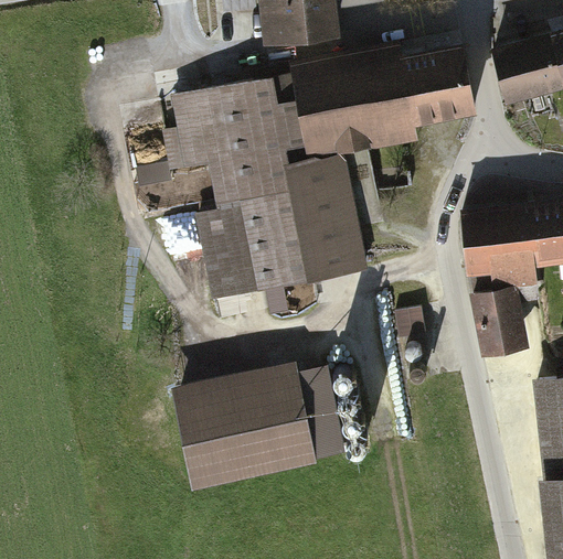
[(255,0),(262,47),(338,38),(332,0),(255,0)]
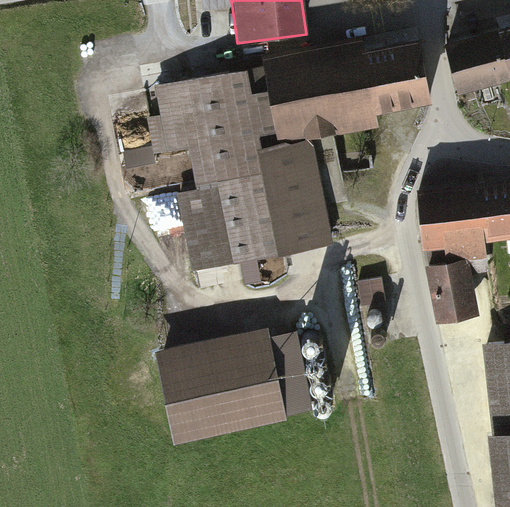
[(509,21),(492,26),(493,28),(507,82),(509,81),(509,21)]
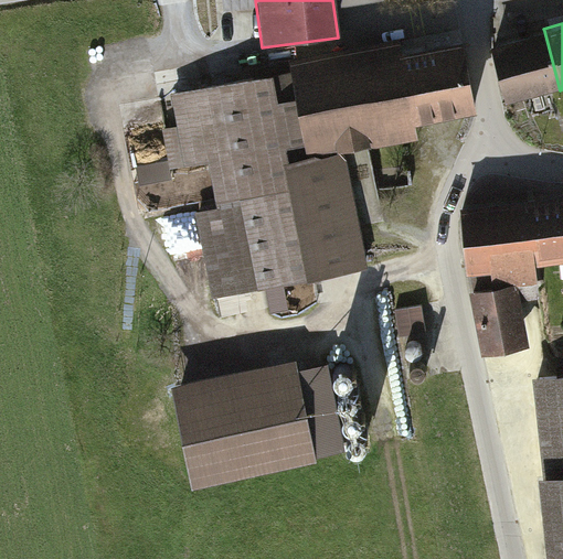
[(511,104),(560,90),(544,31),(496,44),(511,104)]
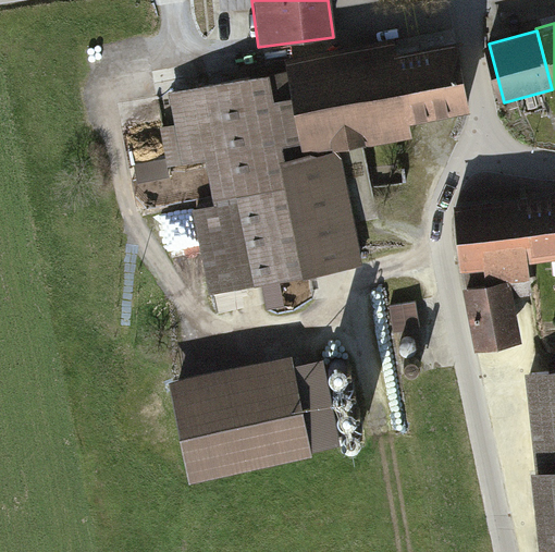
[(194,213),(209,296),(361,269),(340,146),(409,134),(407,123),(469,112),(456,40),(394,51),(393,44),(281,63),(283,73),(172,93),(179,125),(161,129),(169,171),(206,164),(213,210),(194,213)]
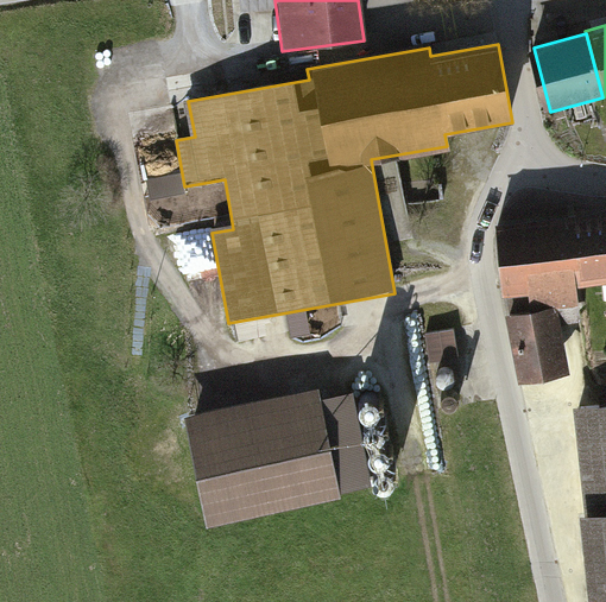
[(605,213),(497,222),(503,293),(525,291),(528,309),(575,305),(573,287),(605,284),(605,213)]
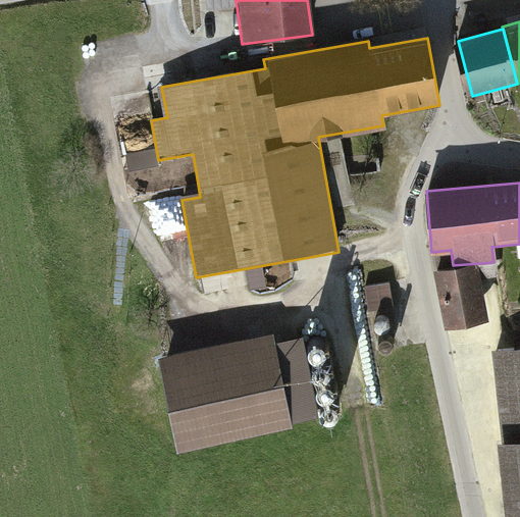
[(444,329),(486,322),(475,265),(433,272),(444,329)]
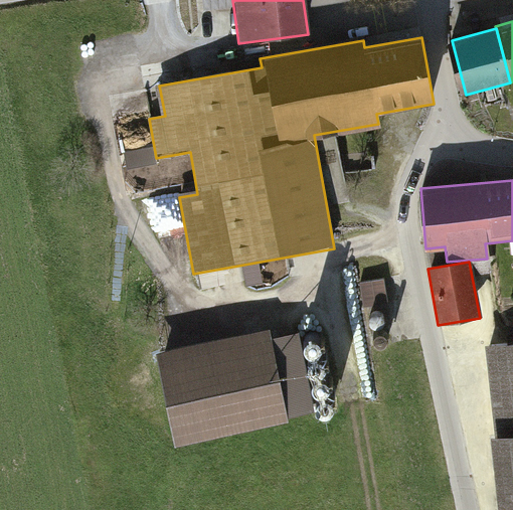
[(248,273),(251,290),(268,287),(265,270),(248,273)]
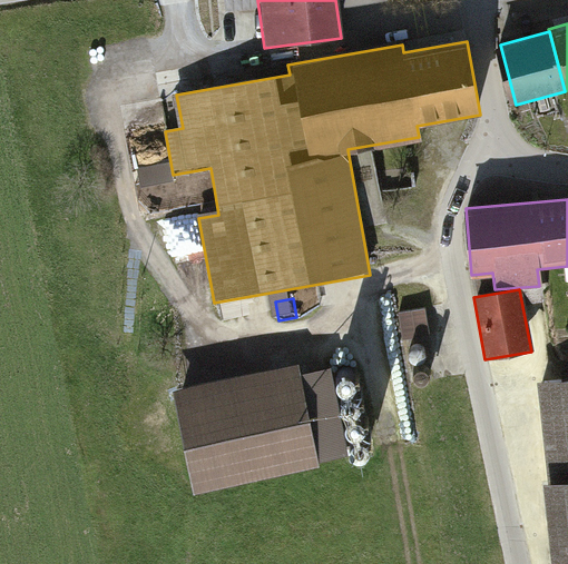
[(398,317),(404,347),(434,342),(428,310),(398,317)]
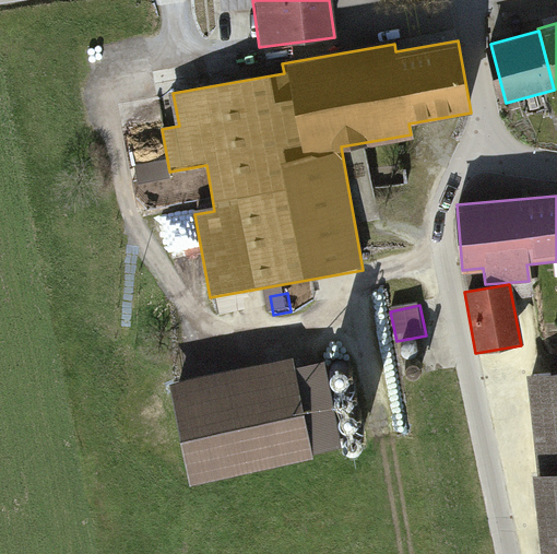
[(320,356),(343,448),(368,443),(346,350),(320,356)]
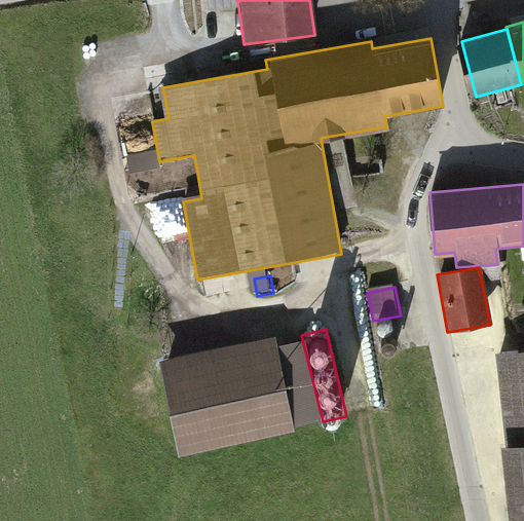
[(272,333),(156,359),(177,451),(293,425),(272,333)]
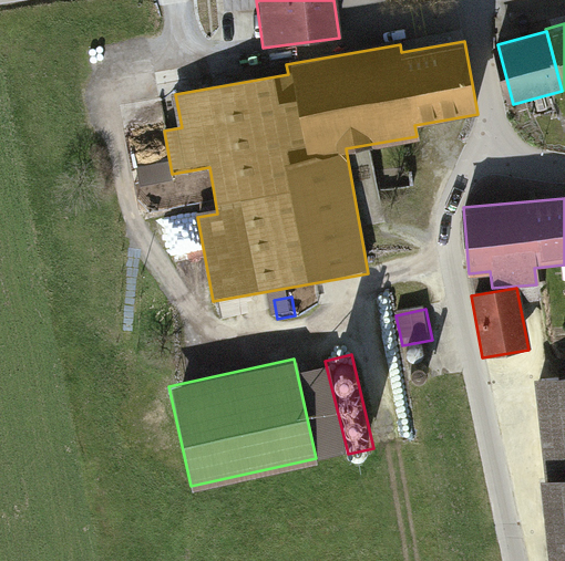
[(536,476),(545,560),(564,560),(564,378),(534,383),(545,475),(536,476)]
